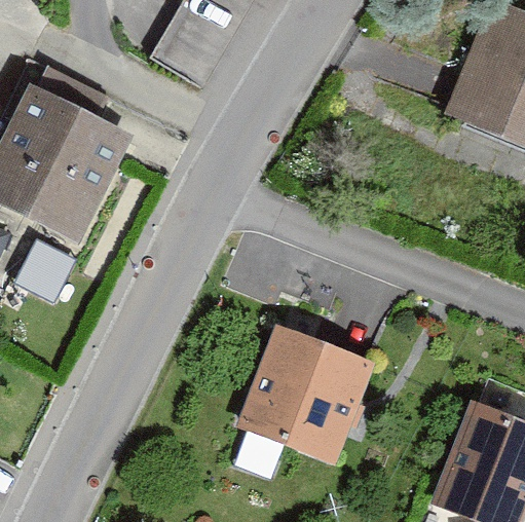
[(181,0),(157,45),(213,74),(251,0),(181,0)]
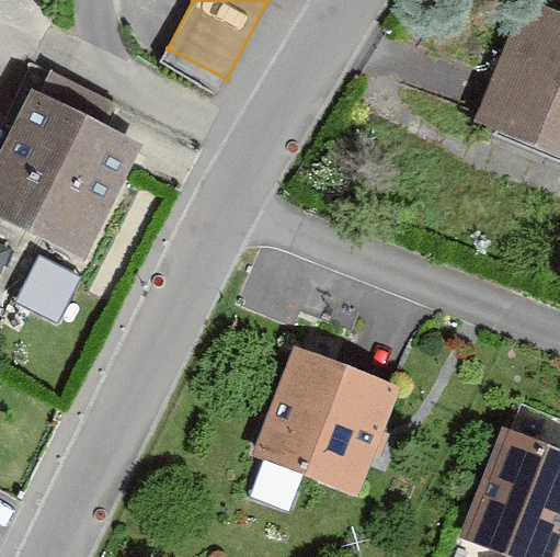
[(559,12),(528,0),(522,0),(472,117),(559,154),(559,12)]
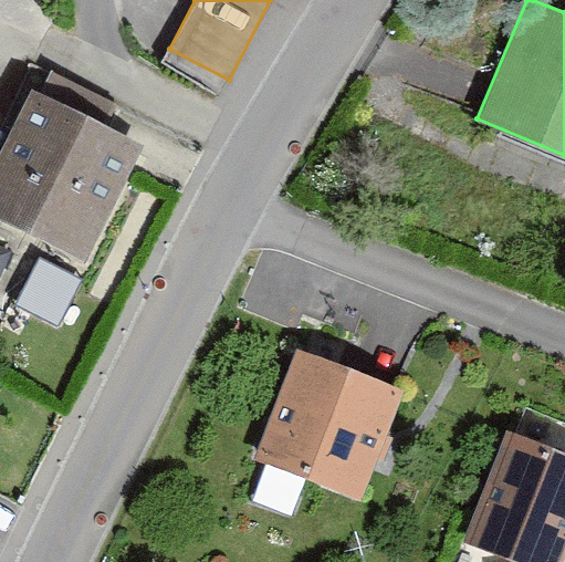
[(142,145),(31,91),(0,154),(0,218),(85,260),(142,145)]
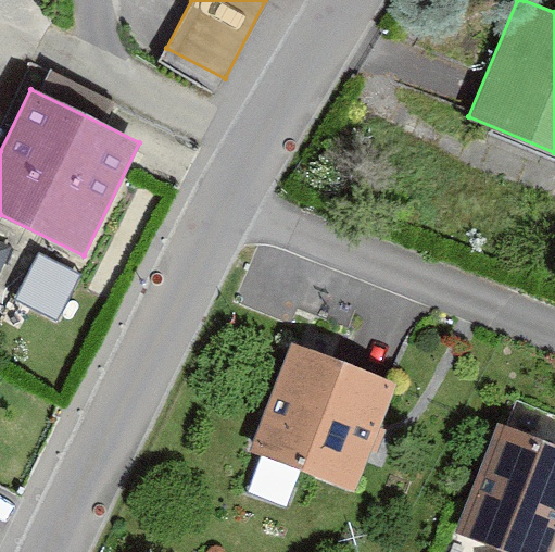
[(0,267),(11,245),(0,239),(0,267)]
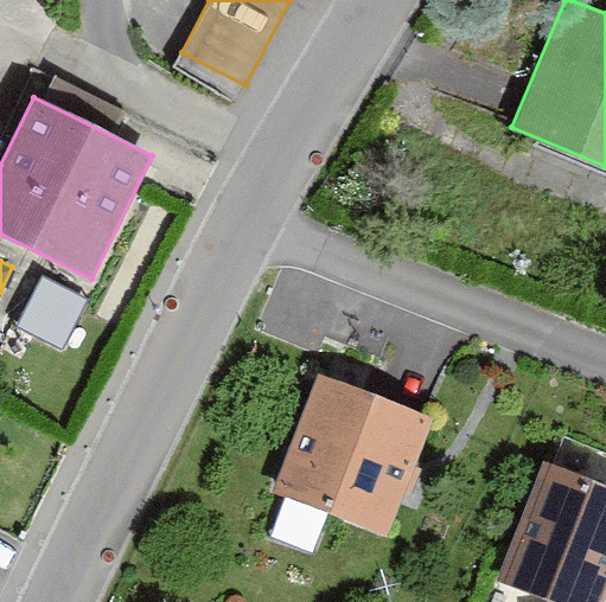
[(433,416),(317,372),(272,490),(388,535),(433,416)]
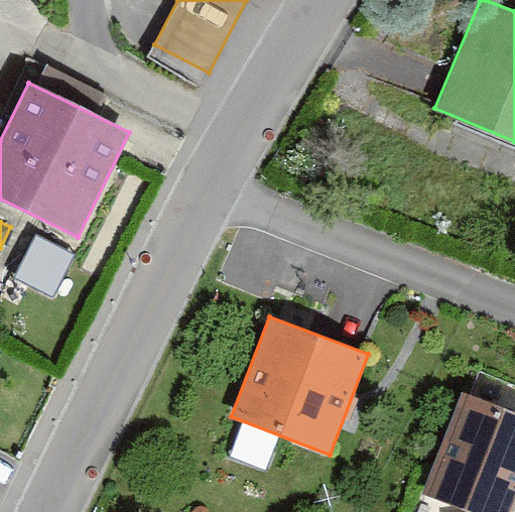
[(511,511),(514,504),(514,412),(462,392),(422,493),(472,511),(511,511)]
